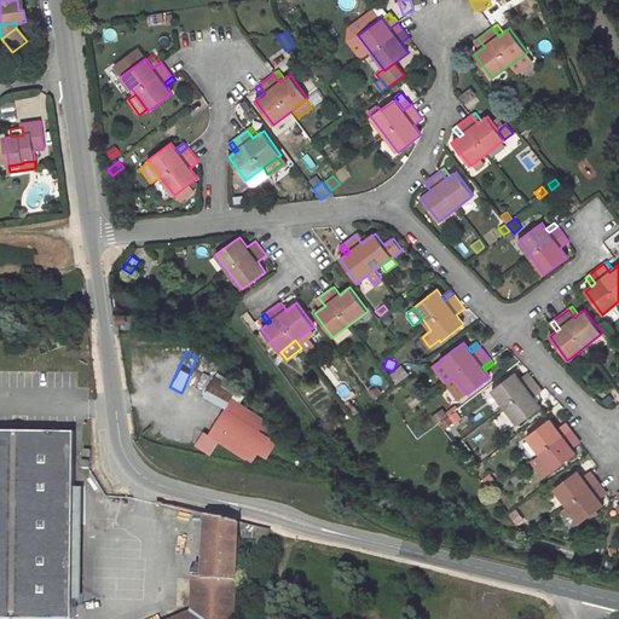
[(403,365),(391,375),(397,382),(409,374),(403,365)]
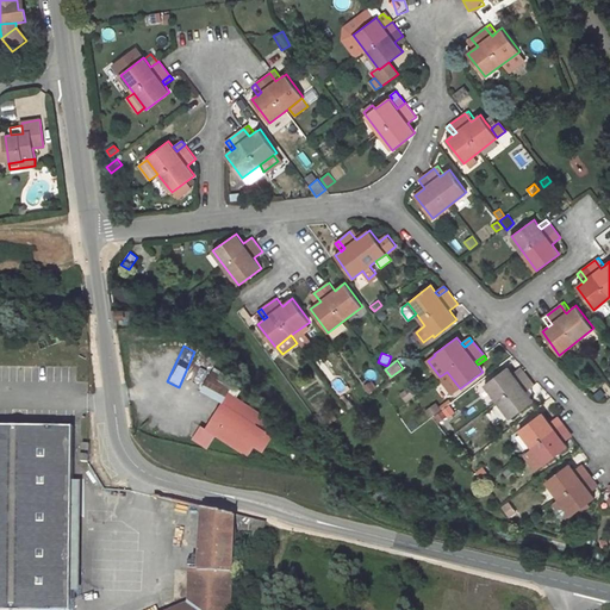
[(508,367),(485,384),(510,418),(534,402),(526,391),(534,385),(523,371),(515,377),(512,373),(508,367)]
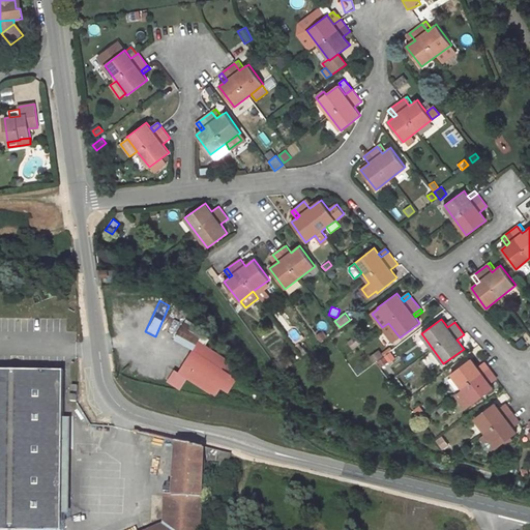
[(452,319),(445,324),(447,327),(454,322),(452,319)]
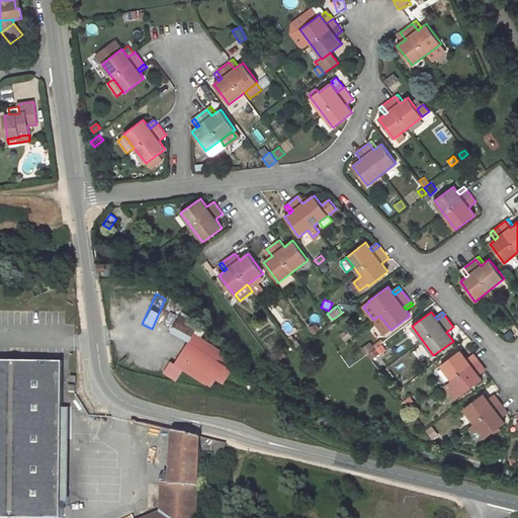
[(181,317),(173,330),(192,340),(196,333),(200,327),(181,317)]
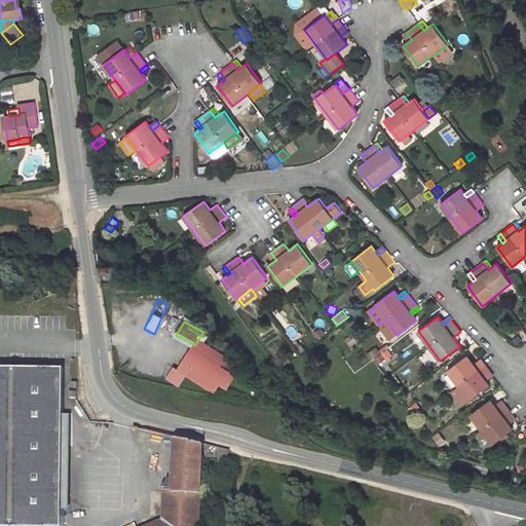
[(318,330),(314,333),(318,338),(323,335),(318,330)]
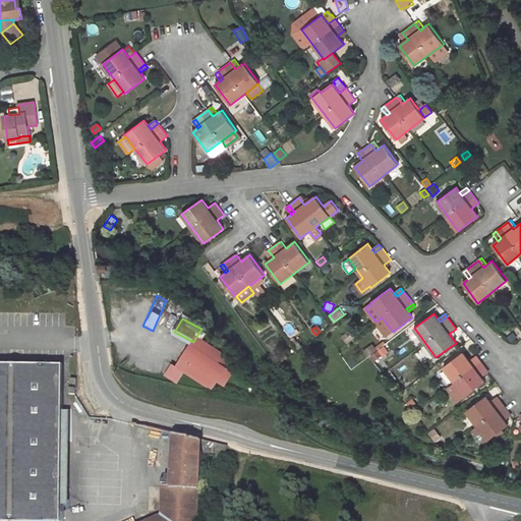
[(349,331),(343,336),(347,342),(354,337),(349,331)]
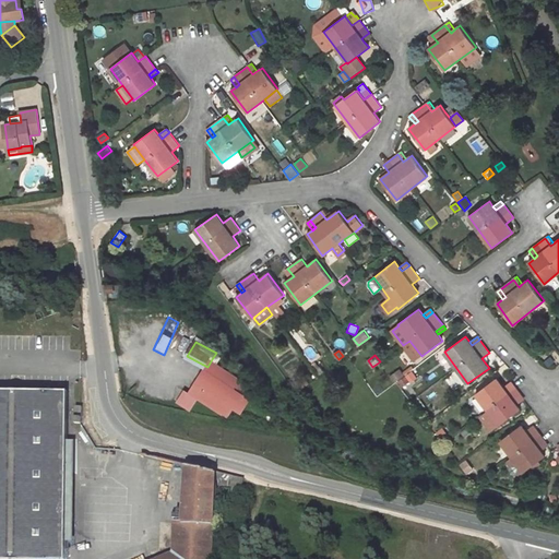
[(207,367),(190,393),(227,417),(233,408),(240,413),(245,406),(249,399),(252,394),(240,380),(216,363),(216,361),(212,359),(207,367)]
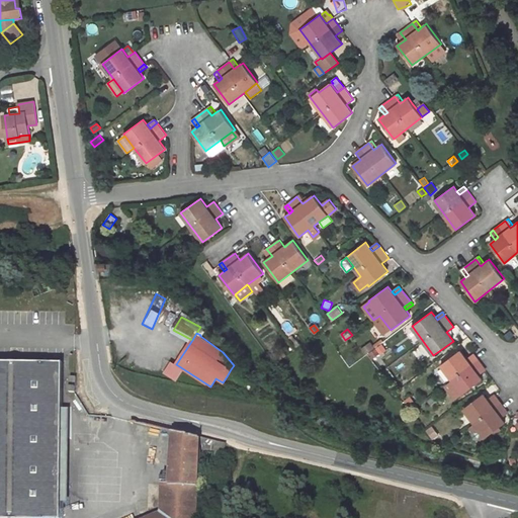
[(341,334),(334,339),(339,345),(345,340),(341,334)]
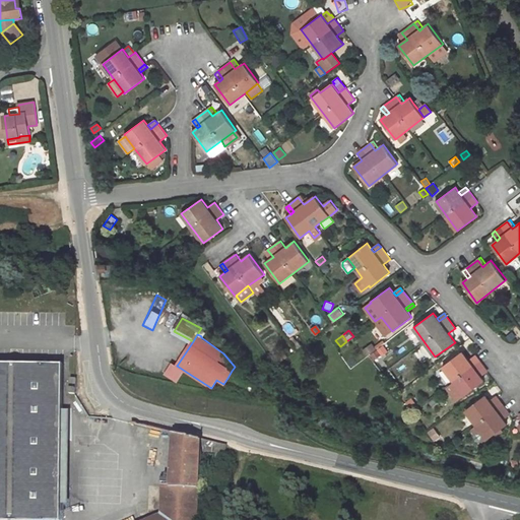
[(372,344),(364,350),(368,354),(376,349),(372,344)]
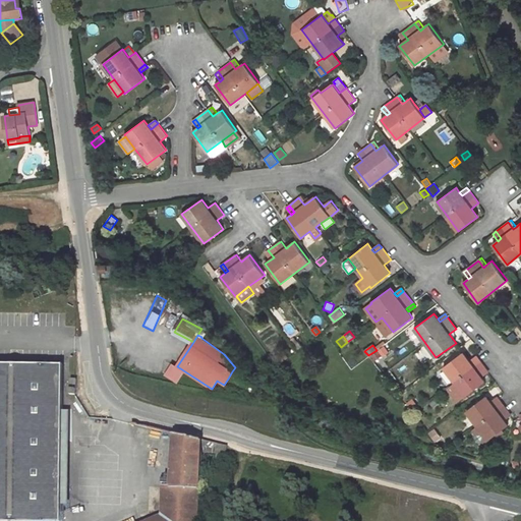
[(283,351),(279,354),(284,360),(287,357),(283,351)]
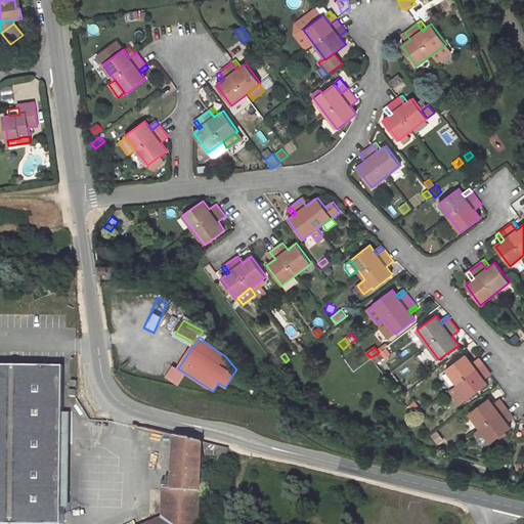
[(380,353),(374,358),(377,362),(383,357),(380,353)]
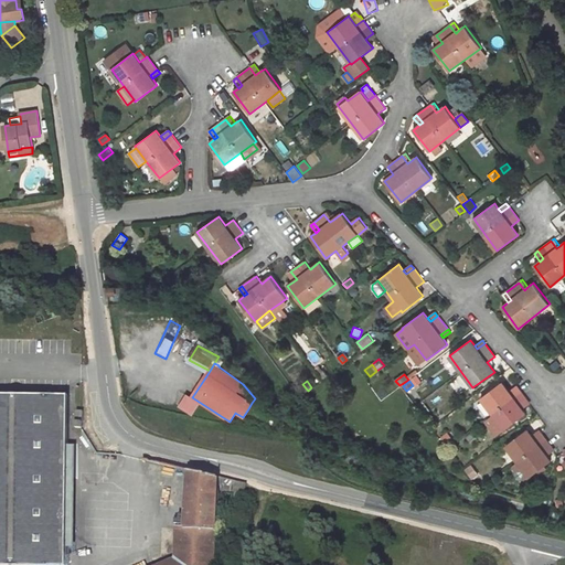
[(502,382),(480,398),(493,415),(504,429),(525,414),(519,405),(526,398),(516,385),(509,391),(502,382)]
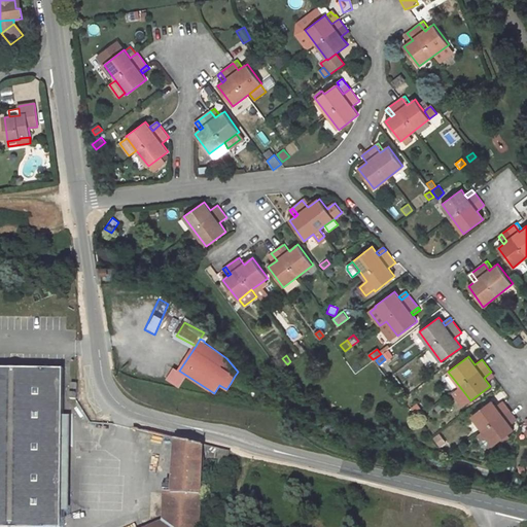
[(287,364),(282,358),(277,362),(281,369),(287,364)]
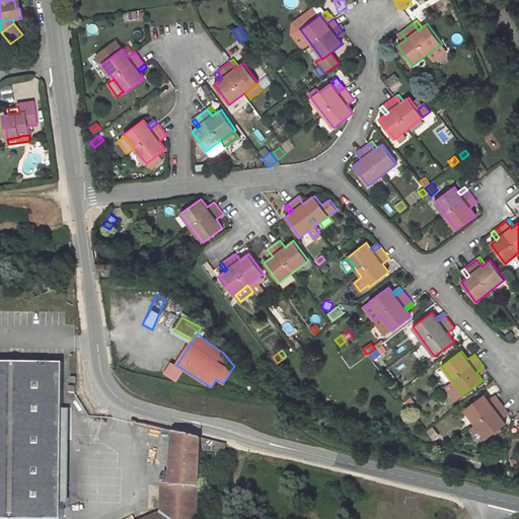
[(0,518),(40,518),(60,518),(63,363),(0,362),(0,518)]
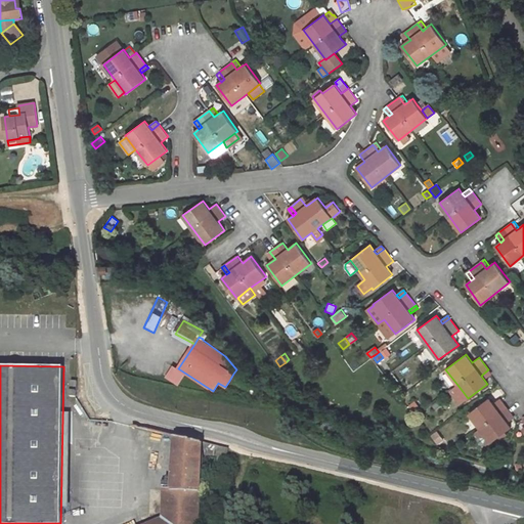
[(392,373),(386,377),(393,385),(399,381),(392,373)]
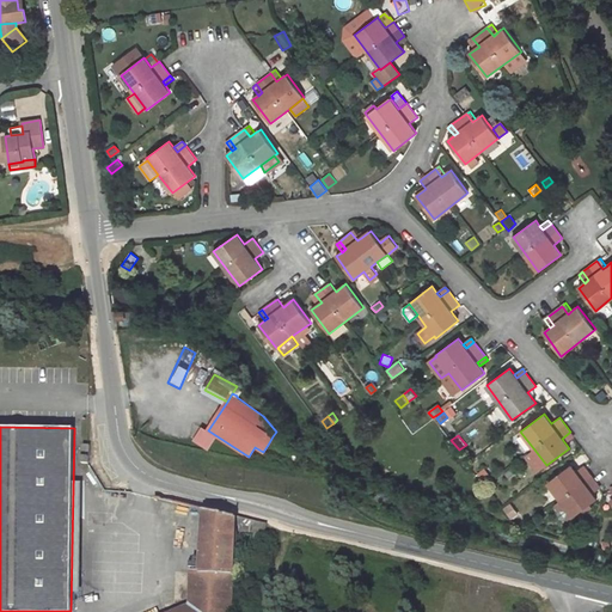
[(273,436),(268,445),(294,461),(300,453),(273,436)]
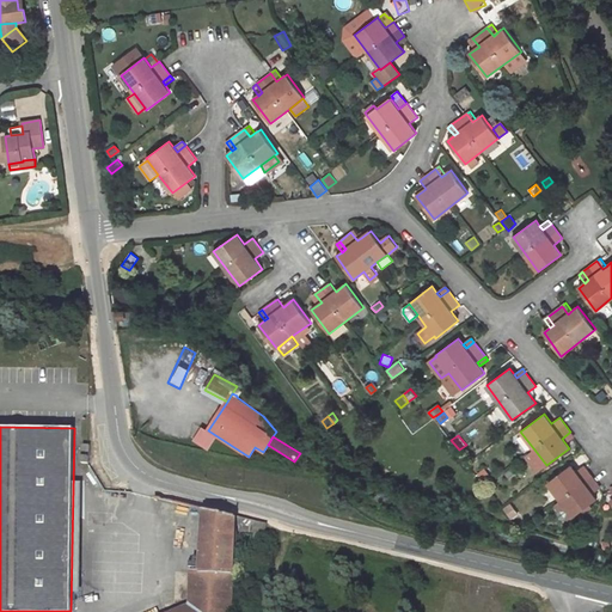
[(89,464),(90,445),(84,445),(83,458),(80,458),(80,461),(83,461),(83,463),(89,464)]
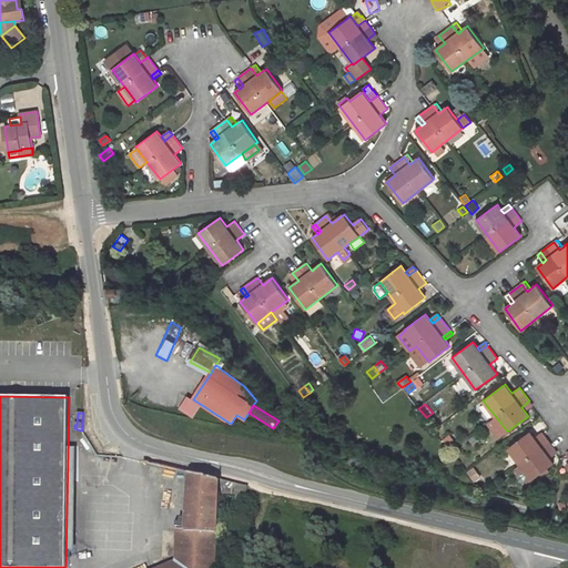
[(496,417),(488,424),(498,437),(507,432),(496,417)]
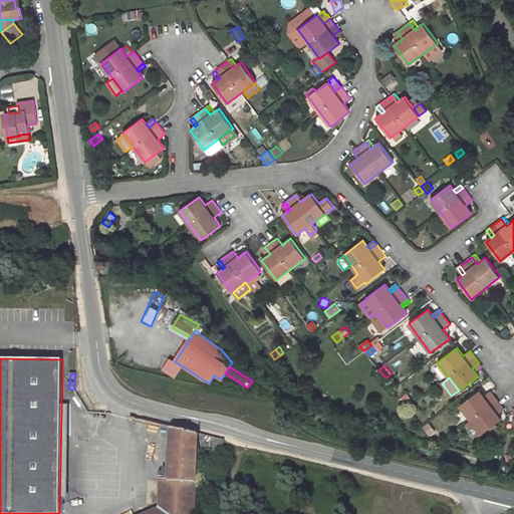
[(479,391),(460,406),(482,434),(501,420),(497,415),(495,412),(502,407),(493,394),(486,400),(484,397),(479,391)]
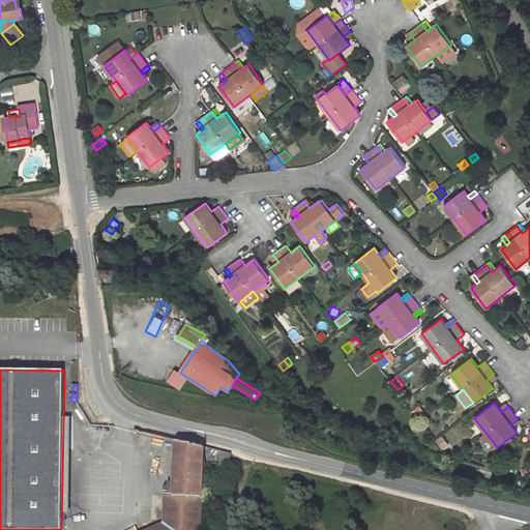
[(444,404),(436,410),(439,414),(447,408),(444,404)]
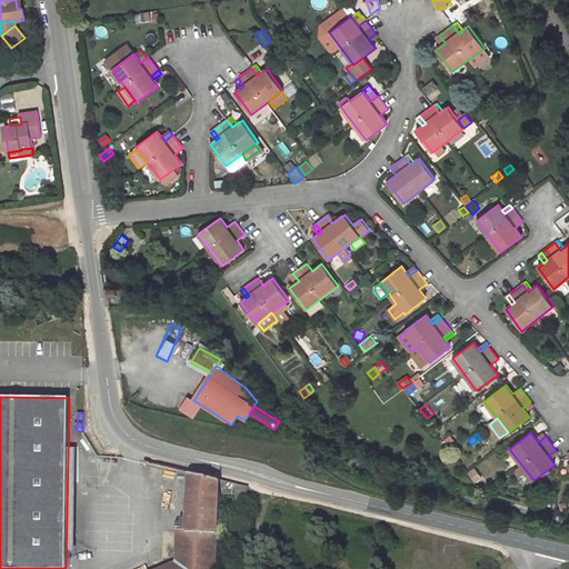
[(543,433),(536,439),(538,442),(546,436),(543,433)]
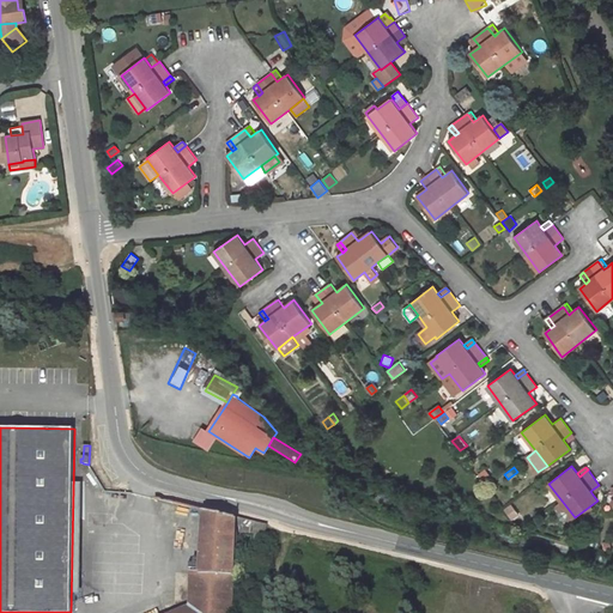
[(481,483),(489,477),(484,469),(475,474),(481,483)]
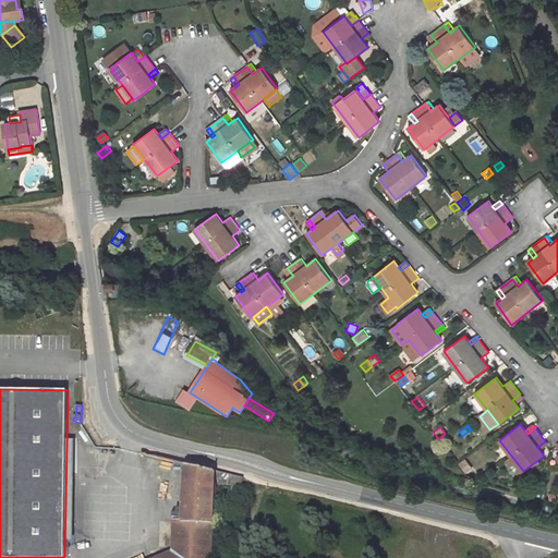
[(465,459),(460,463),(466,472),(472,468),(465,459)]
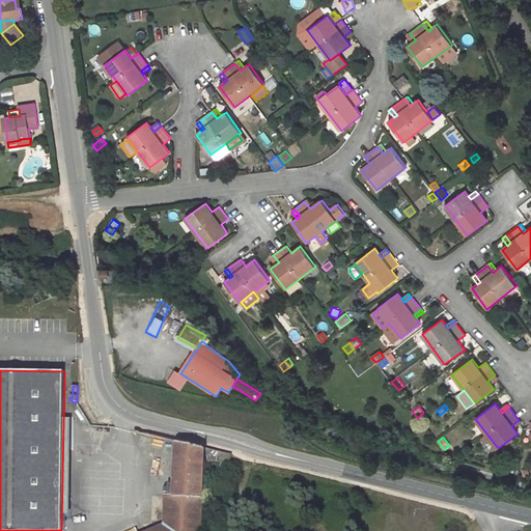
[(199,530),(201,498),(204,447),(177,441),(174,496),(171,495),(169,528),(161,530),(199,530)]
